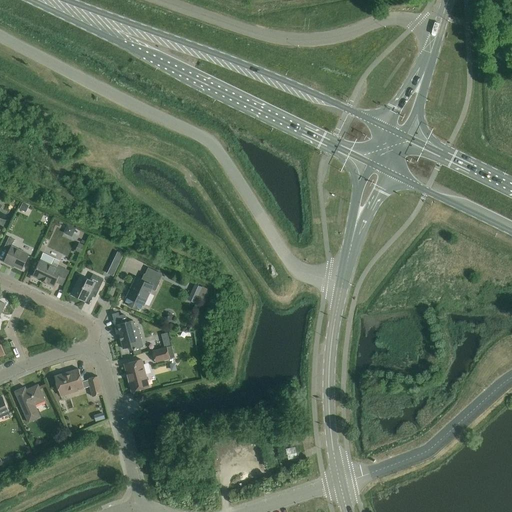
[(23,203),(20,209),(25,212),(28,205),(23,203)]
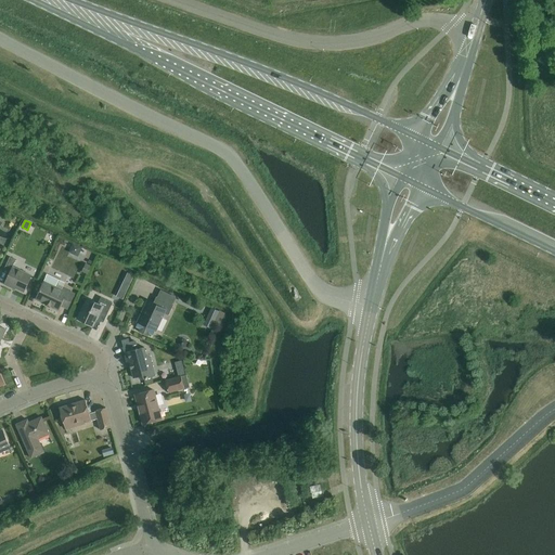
[(73,244),(73,253),(82,254),(84,245),(73,244)]
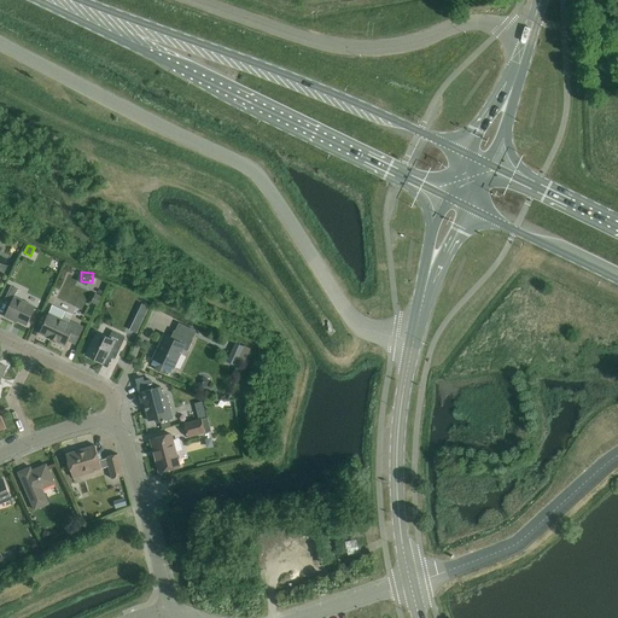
[(18,290),(11,286),(5,301),(11,303),(5,316),(13,320),(13,319),(27,326),(36,307),(15,297),(18,290)]
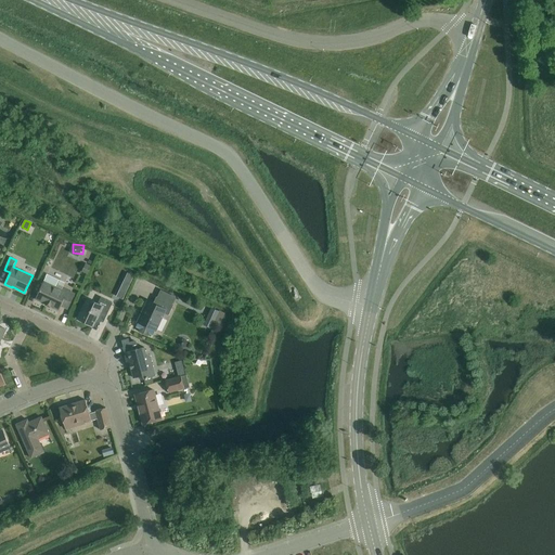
[(88,273),(92,266),(86,262),(82,271),(88,273)]
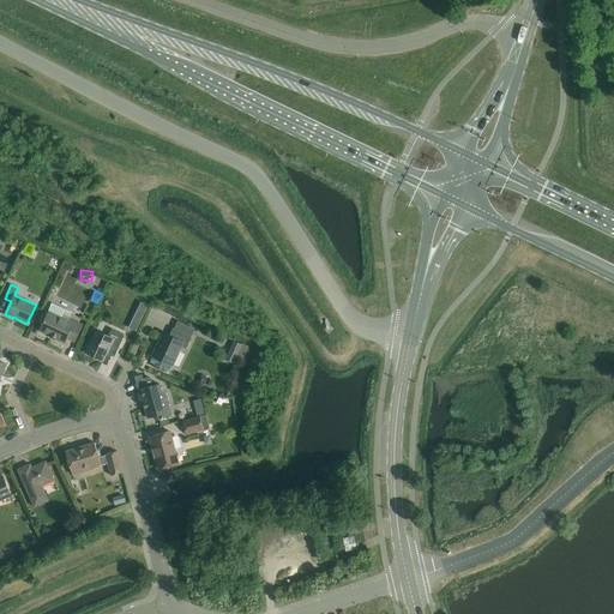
[(142,302),(137,312),(144,315),(149,305),(142,302)]
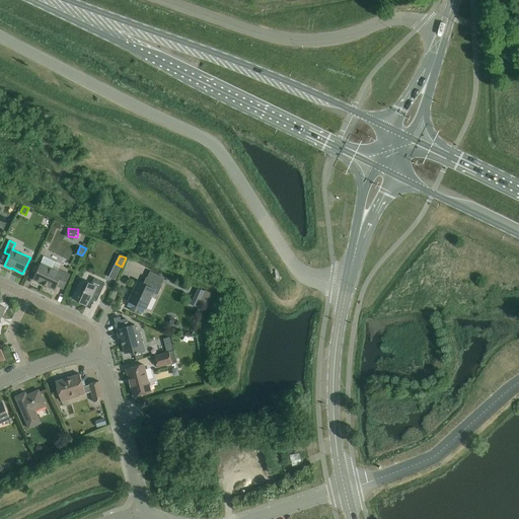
[(41,264),(33,280),(44,285),(43,285),(47,287),(48,286),(55,290),(57,286),(64,289),(70,275),(59,270),(53,267),(55,262),(45,256),(41,264)]
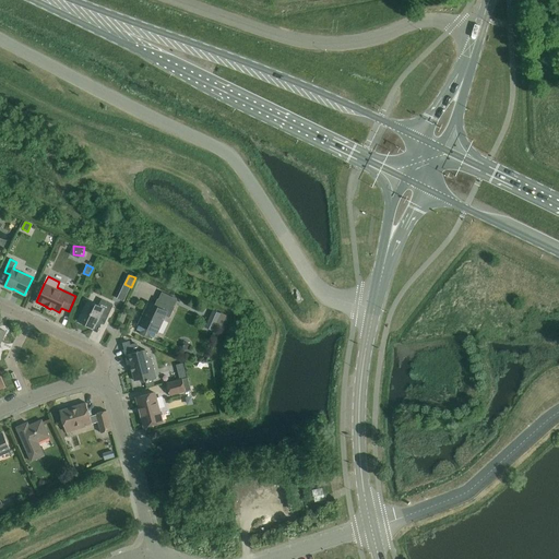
[(84,309),(79,321),(85,324),(94,329),(99,318),(106,321),(114,305),(102,299),(98,306),(85,299),(83,300),(81,305),(82,308),(84,309)]
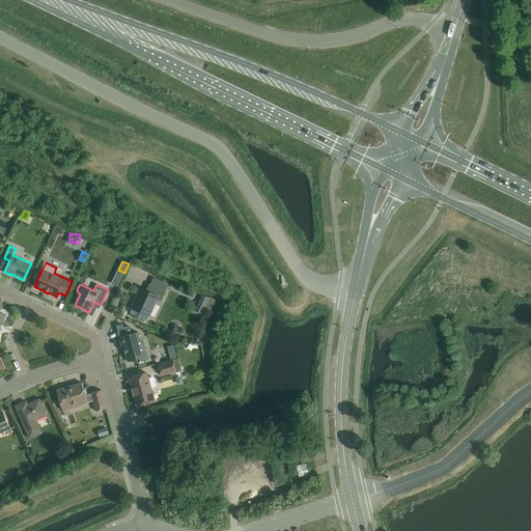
[(132,308),(133,309),(131,313),(134,315),(132,317),(142,323),(143,319),(146,322),(149,316),(158,300),(162,302),(166,291),(149,284),(147,290),(143,288),(137,301),(136,300),(132,308)]
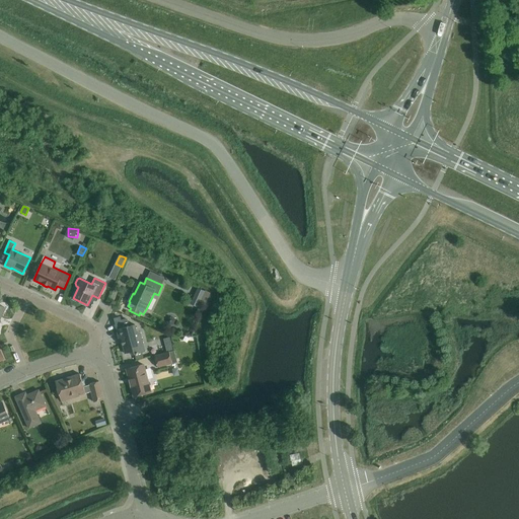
[(199,289),(192,304),(199,308),(206,292),(199,289)]
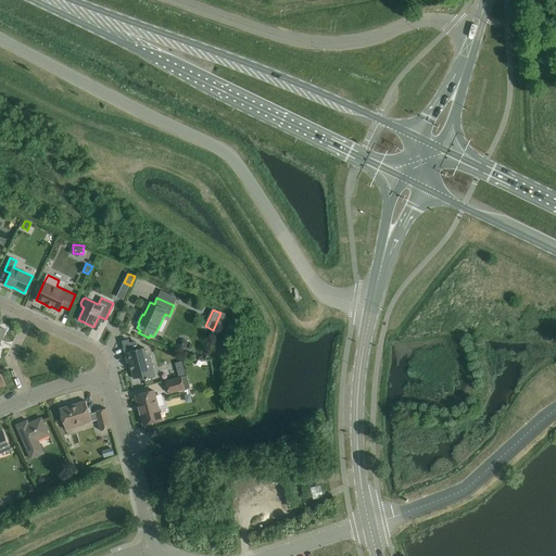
[(128,340),(123,341),(126,353),(125,353),(127,364),(130,365),(134,377),(135,379),(139,378),(139,379),(141,381),(143,380),(155,377),(150,356),(147,354),(144,348),(140,349),(138,350),(136,342),(129,344),(128,340)]
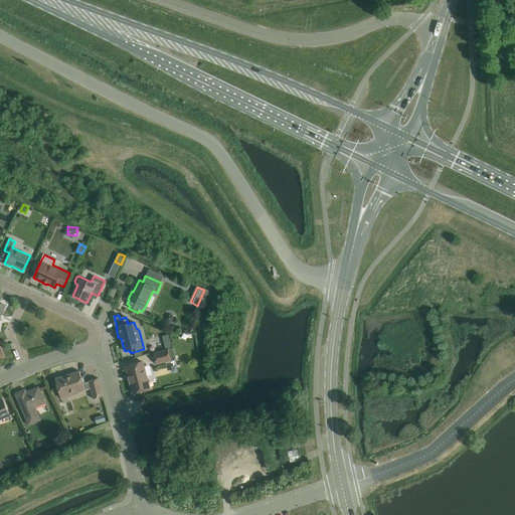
[(166,316),(165,320),(168,323),(172,323),(173,319),(171,315),(166,316)]
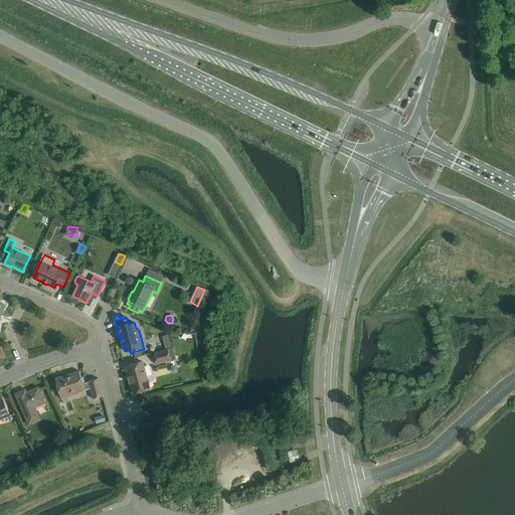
[(173,348),(154,353),(157,364),(176,359),(173,348)]
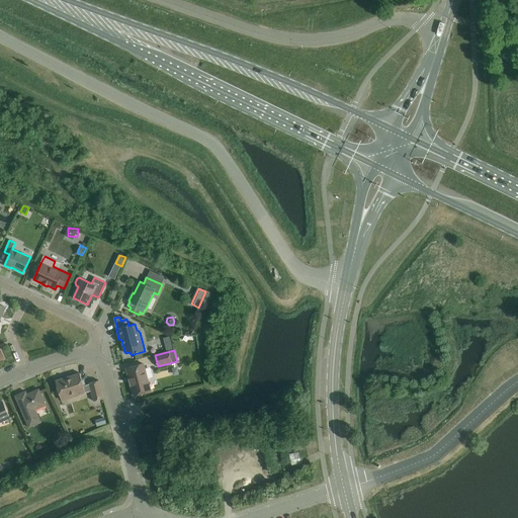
[(126,368),(134,396),(151,392),(144,364),(126,368)]
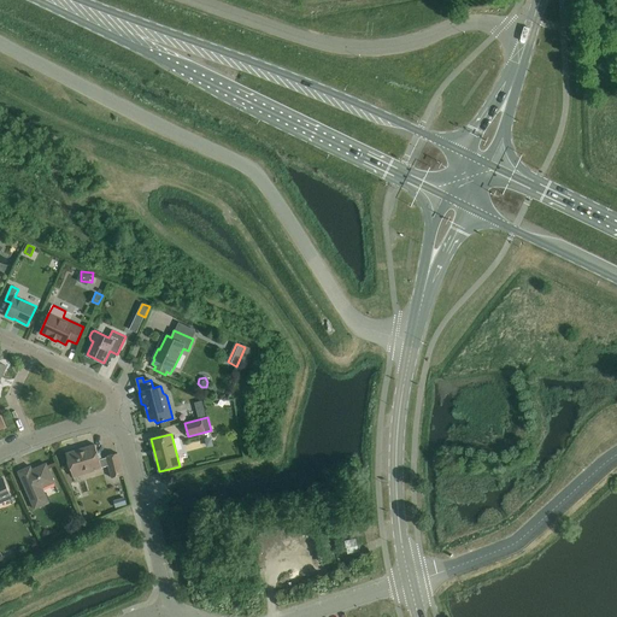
[(70,468),(72,474),(93,468),(94,470),(109,465),(112,479),(123,475),(118,453),(106,457),(106,458),(99,459),(95,445),(66,453),(69,462),(66,465),(70,468)]
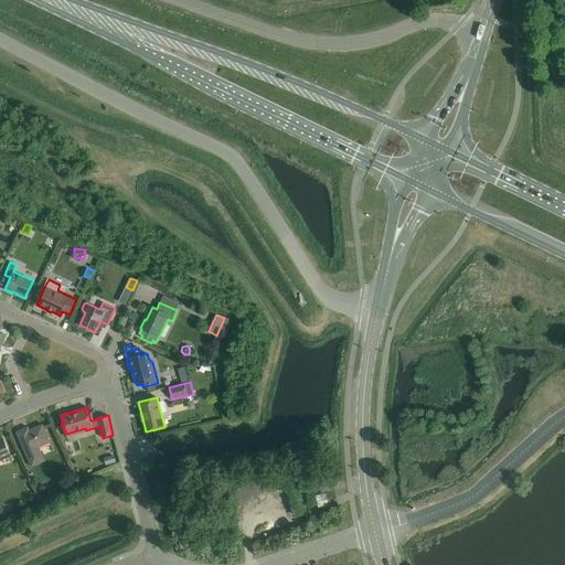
[(17,432),(32,467),(45,460),(41,452),(38,454),(35,448),(50,441),(42,425),(30,430),(28,427),(17,432)]
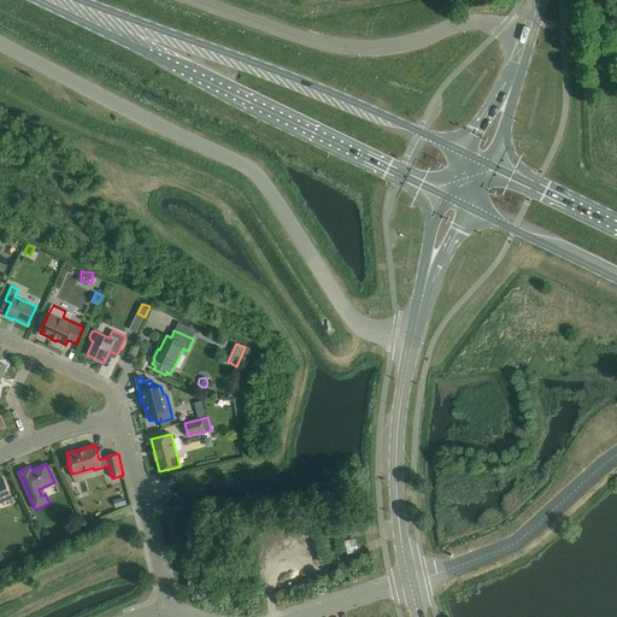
[(0,501),(12,498),(4,479),(0,480),(0,501)]
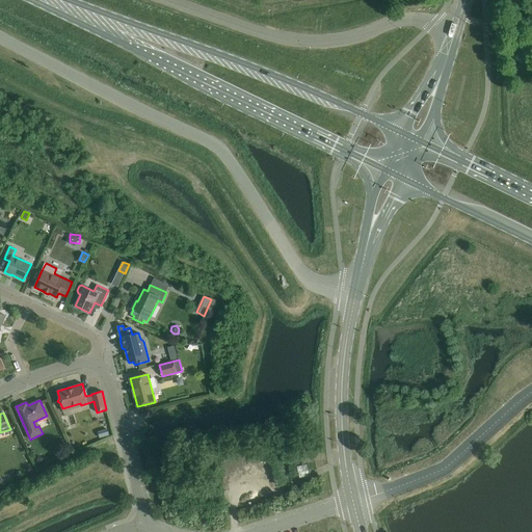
[(108,429),(98,432),(100,439),(109,435),(108,429)]
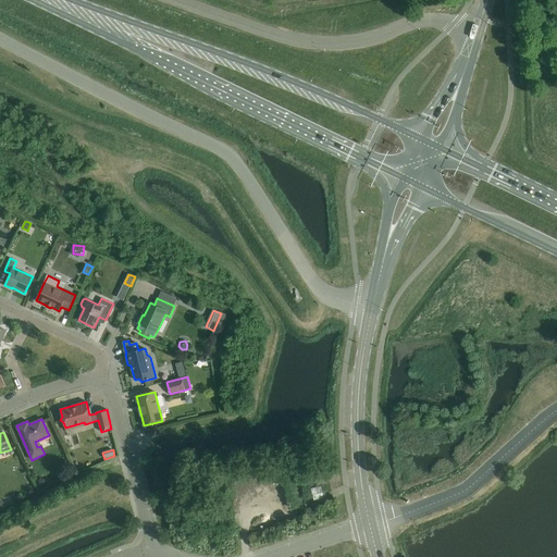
[(246,474),(232,479),(236,494),(251,490),(246,474)]
